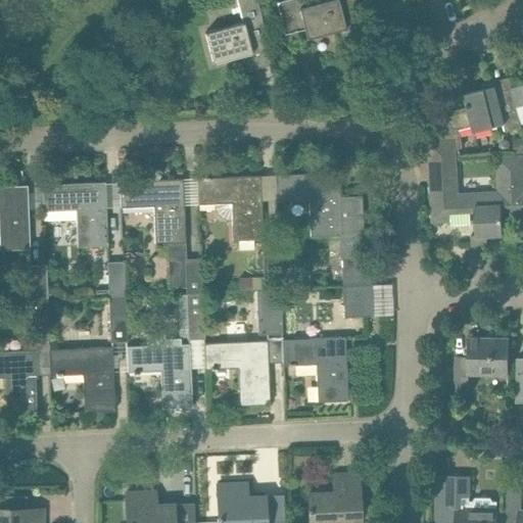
[(273,64),(255,0),(237,0),(243,22),(205,33),(214,63),(244,55),(248,70),(273,64)]
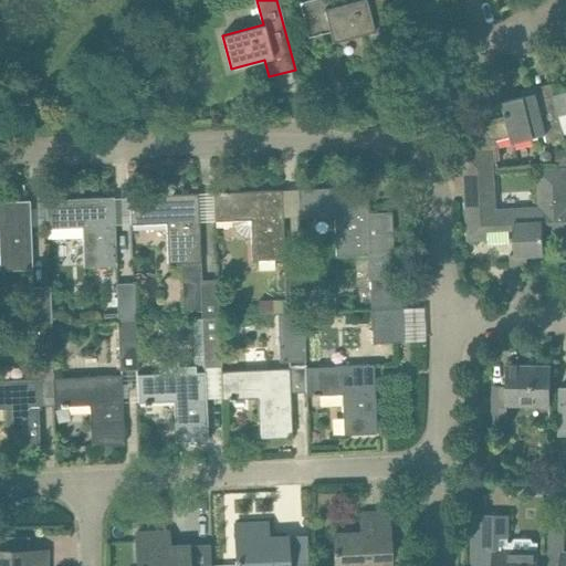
[(370,50),(397,43),(385,0),(355,0),(335,6),(334,0),(308,0),(299,2),(307,37),(329,31),(332,42),(366,33),(370,50)]
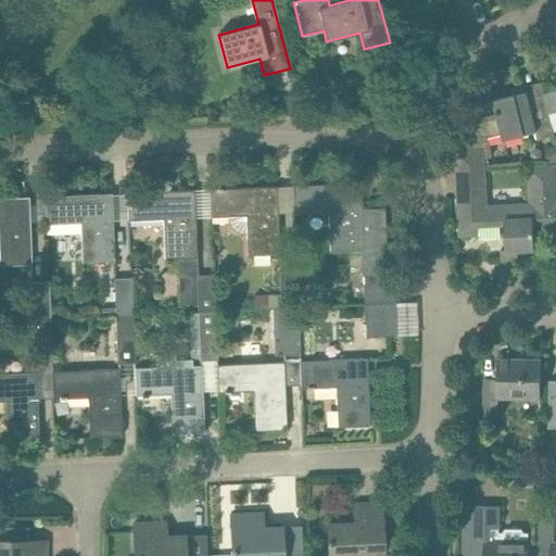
[(555,89),(543,93),(547,114),(548,114),(555,111),(555,89)]
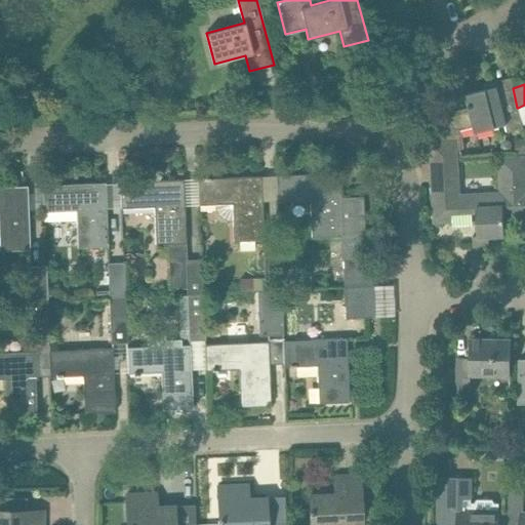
[(474,127),(476,132),(505,125),(507,132),(523,128),(518,108),(517,108),(513,88),(497,92),(496,86),(466,94),(470,108),(448,113),(450,121),(453,132),(455,132),(474,127)]
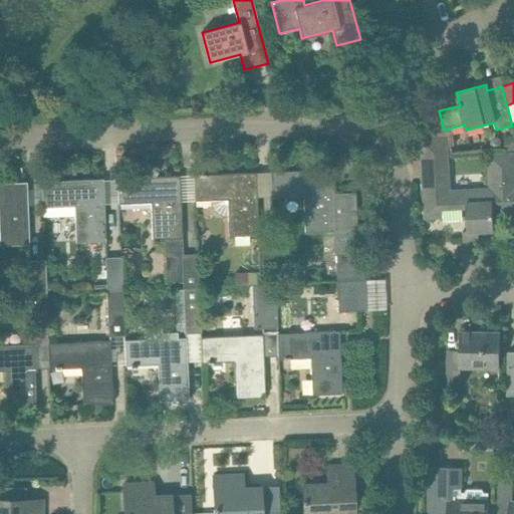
[(424,122),(425,139),(447,137),(446,130),(444,130),(441,118),(424,122)]
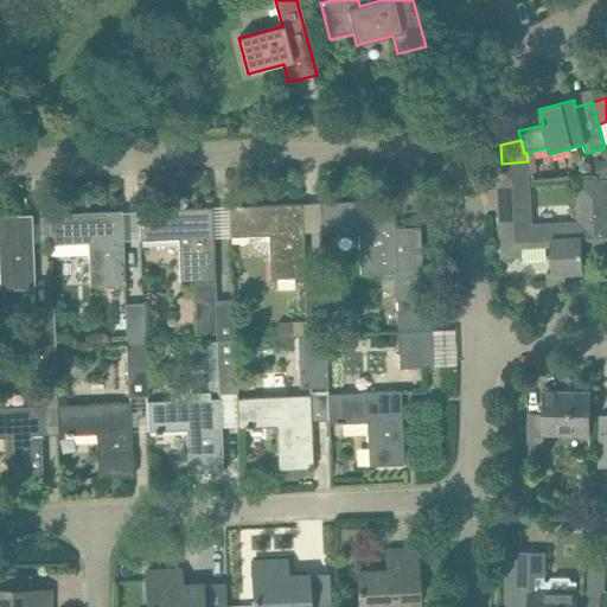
[(498,187),(529,184),(528,161),(502,164),(497,164),(497,172),(498,187)]
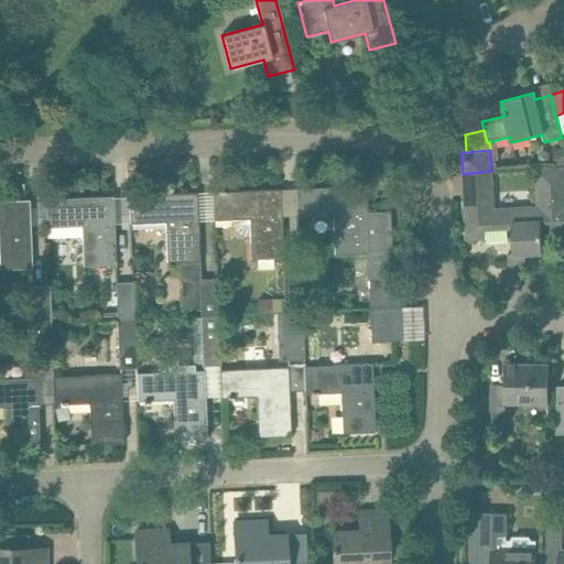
[(563,167),(535,169),(538,206),(541,235),(563,234),(563,167)]
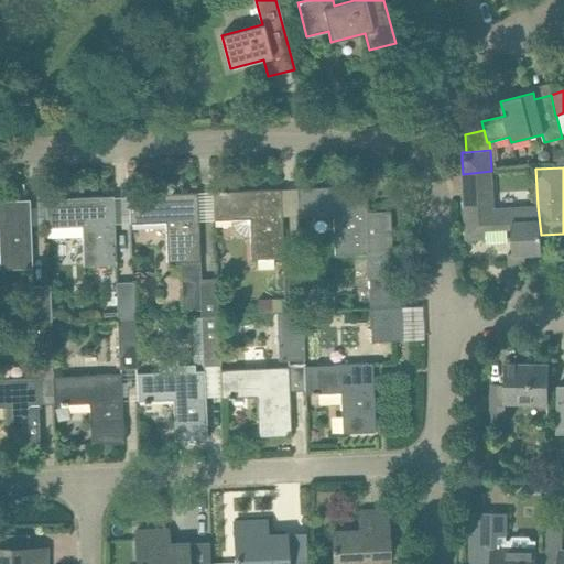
[(491,171),(463,174),(466,239),(486,238),(485,229),(512,228),(513,253),(508,253),(508,266),(525,264),(524,255),(542,253),(541,235),(538,206),(494,209),(494,199),(491,171)]
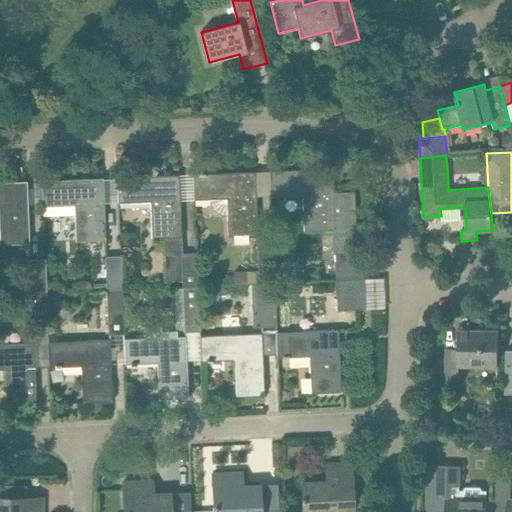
[(334,252),(335,281),(364,279),(362,249),(355,249),(355,243),(356,243),(356,236),(355,236),(355,230),(354,192),(332,193),(331,169),(281,171),(281,170),(275,170),(275,171),(269,171),(270,197),(302,196),(304,232),(331,231),(332,253),(334,252)]
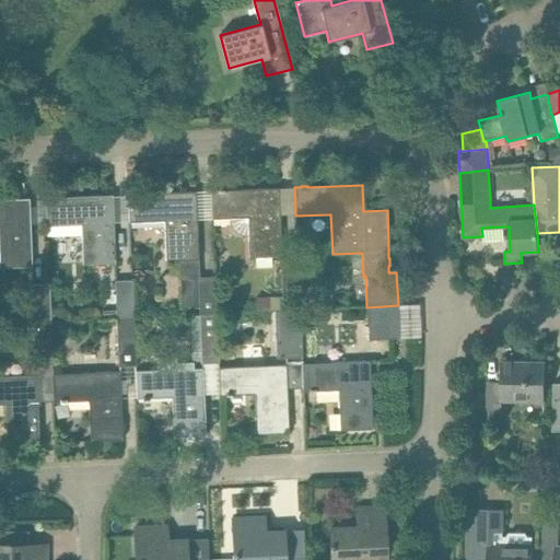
[(211,191),(212,219),(247,218),(249,258),(281,256),(279,188),(224,190),(224,189),(218,189),(218,190),(211,191)]
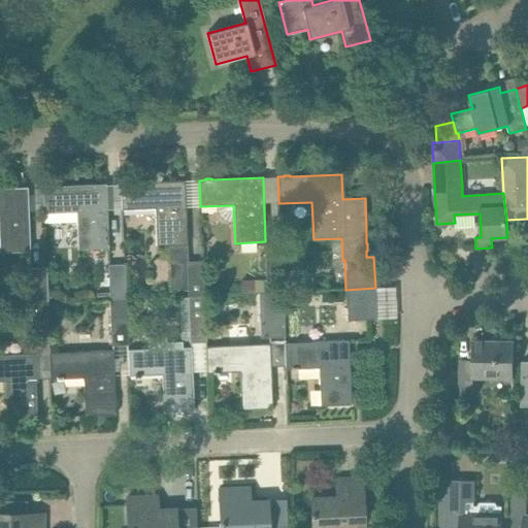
[(127,183),(121,184),(122,209),(155,208),(156,246),(171,245),(173,291),(188,291),(188,296),(204,295),(203,261),(188,261),(185,180),(132,183),(132,182),(127,183)]
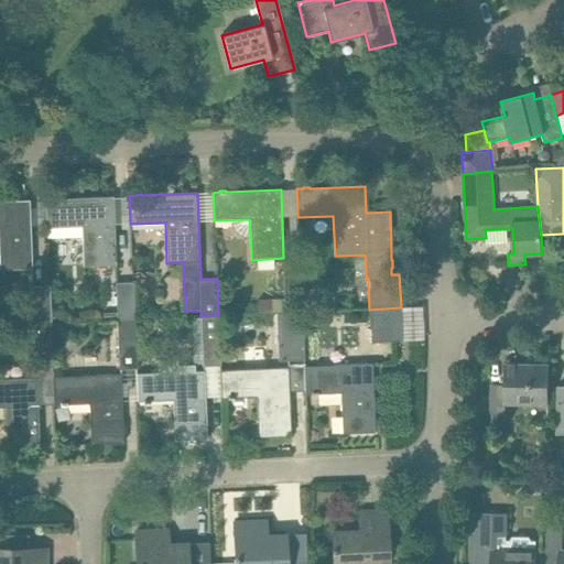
[(46,228),(47,228),(47,238),(82,237),(84,267),(116,266),(114,196),(57,198),(52,198),(52,199),(45,199),(46,228)]
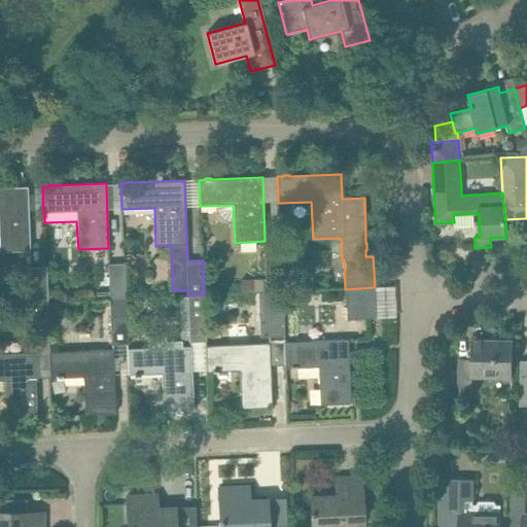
[(0,187),(0,252),(30,251),(28,187),(0,187)]
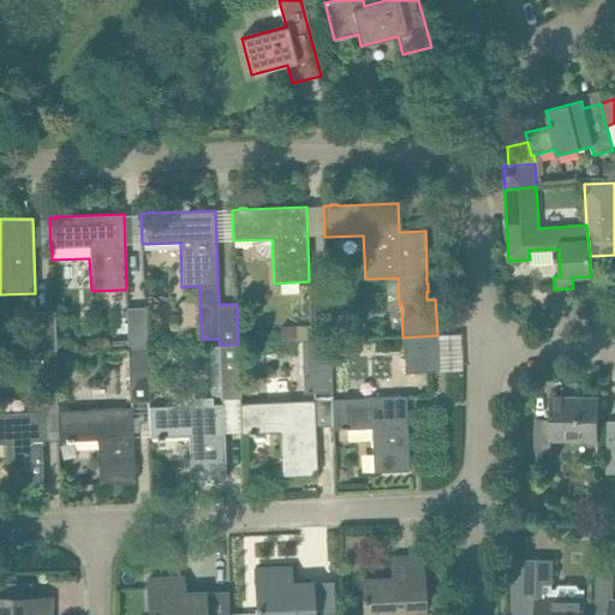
[(309,300),(310,341),(329,340),(328,299),(309,300)]
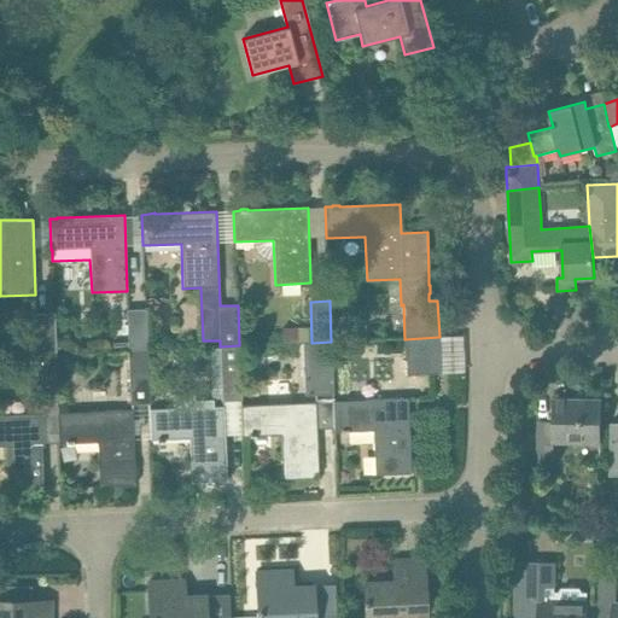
[(126,310),(128,350),(147,350),(146,309),(126,310)]
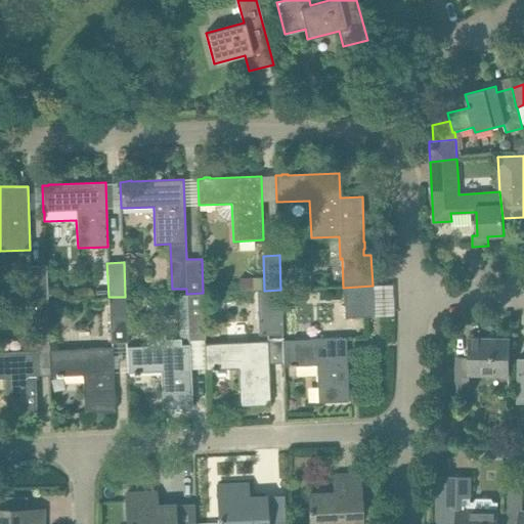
[(29,266),(31,301),(47,300),(46,265),(29,266)]
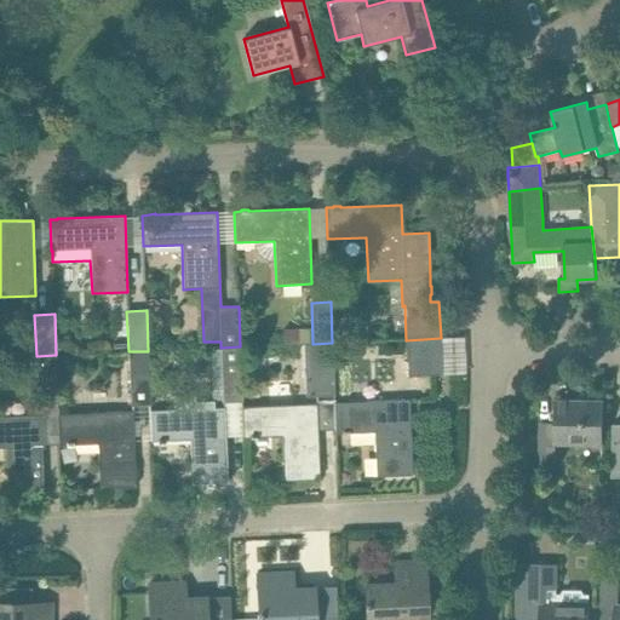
[(298,329),(283,331),(283,345),(299,345),(298,329)]
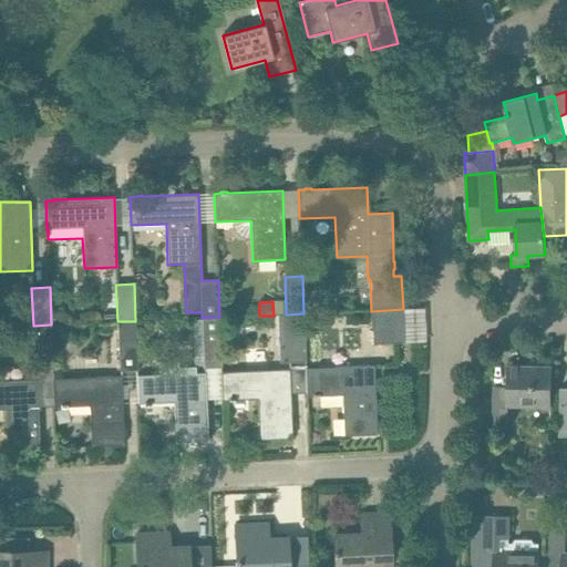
[(403,309),(371,311),(373,344),(404,343),(403,309)]
